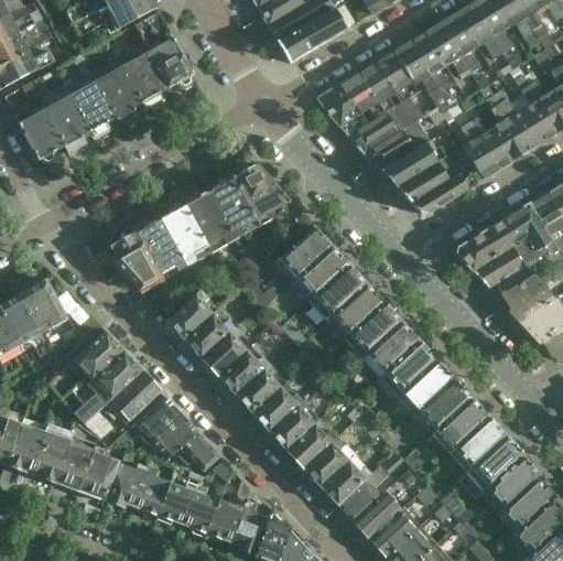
[(0,0),(0,17),(9,11),(4,3),(10,0),(0,0)]
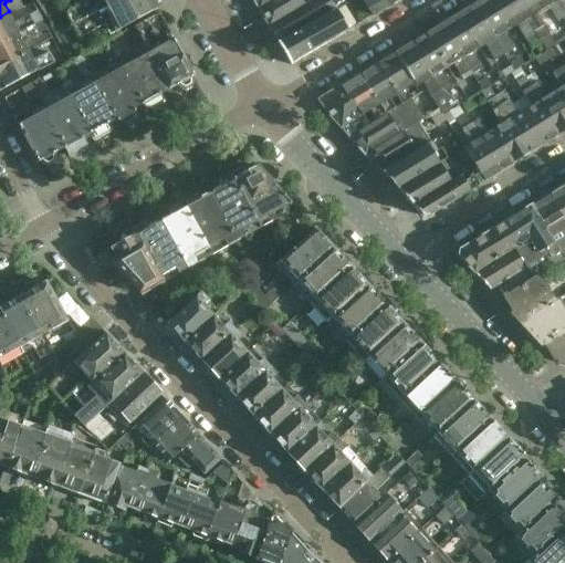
[(82,0),(65,9),(73,22),(98,8),(97,6),(105,0),(107,3),(114,0),(82,0)]
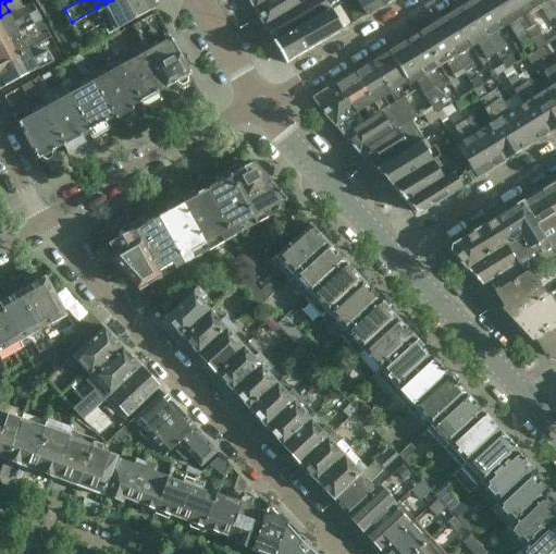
[(109,32),(156,5),(152,0),(112,0),(106,3),(108,8),(99,12),(97,8),(72,22),(78,34),(102,21),(109,32)]
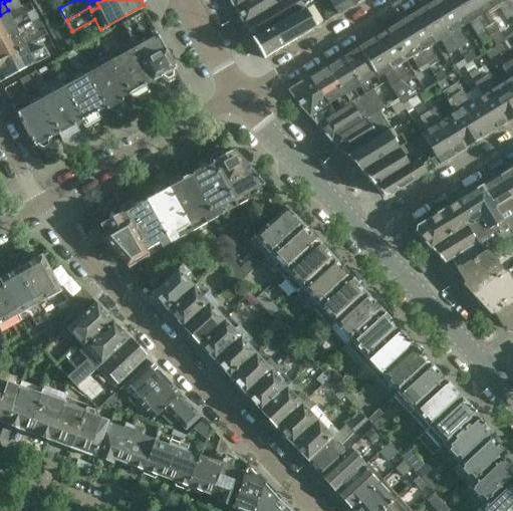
[(246,0),(236,6),(245,22),(280,0),(246,0)]
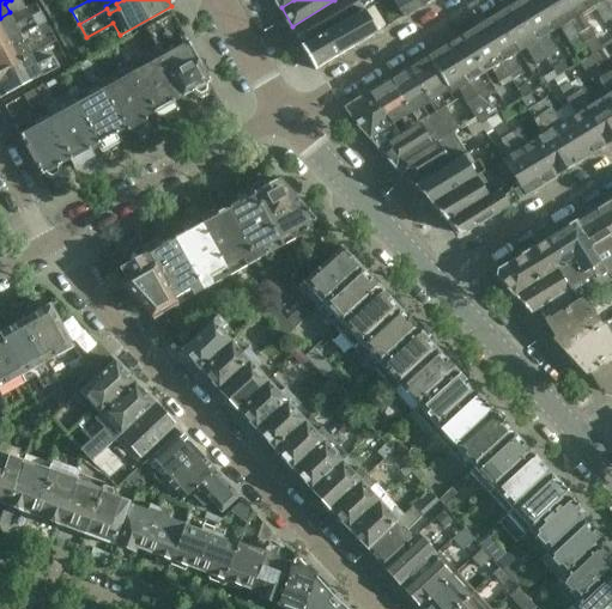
[(334,0),(292,26),(303,46),(365,7),(376,0),(334,0)]
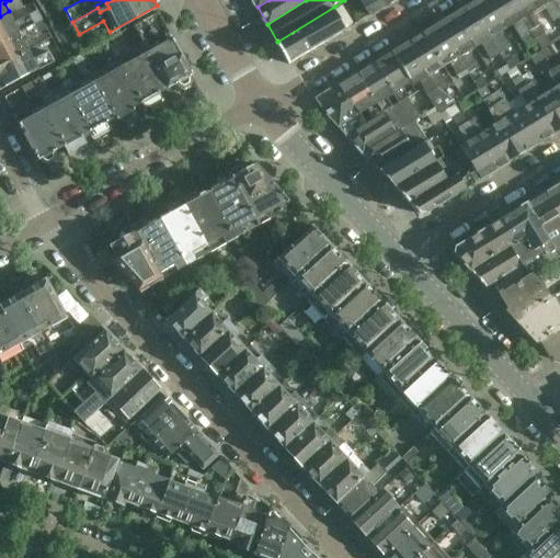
[(361,0),(369,13),(386,2),(384,0),(361,0)]
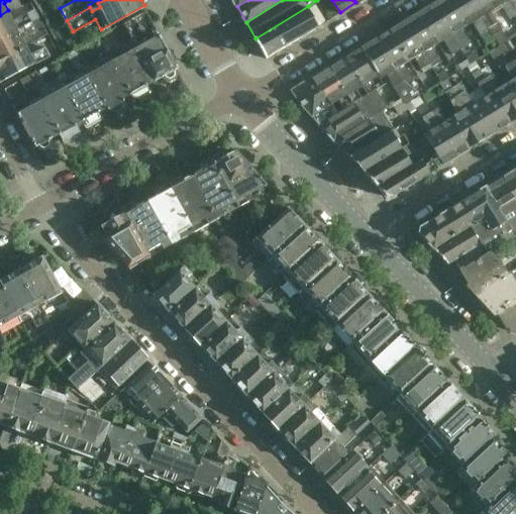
[(436,0),(433,2),(461,47),(470,42),(461,28),(467,24),(451,0),(436,0)]
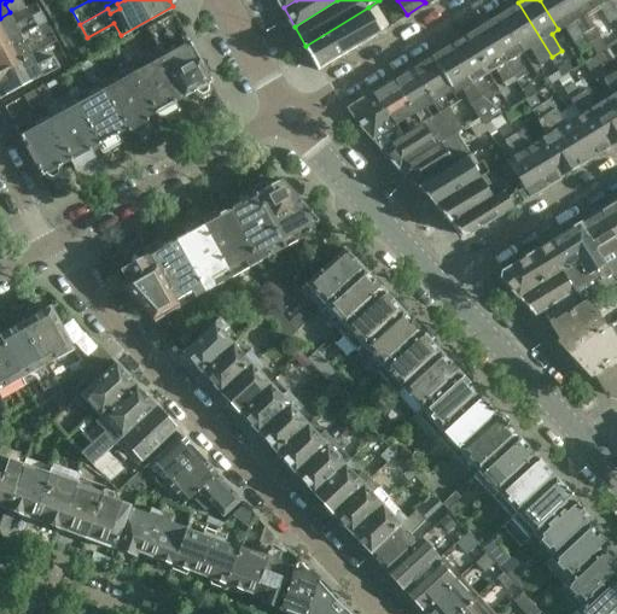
[(540,0),(558,29),(564,25),(575,42),(586,36),(563,0),(540,0)]
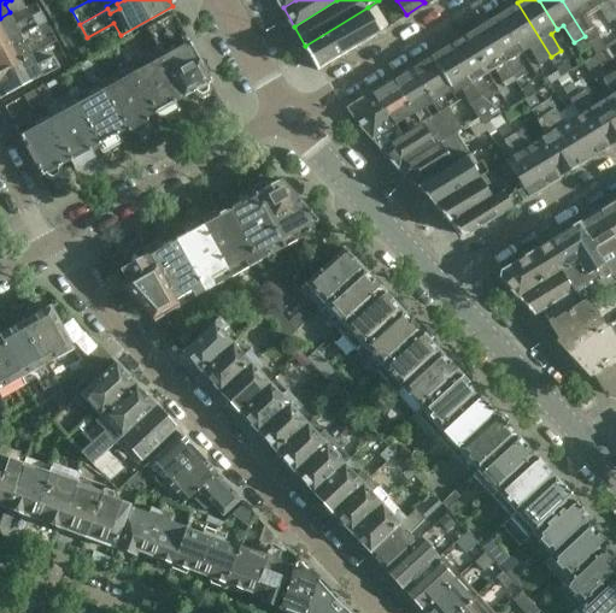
[(562,0),(585,36),(596,53),(606,47),(585,13),(592,9),(586,0),(562,0)]
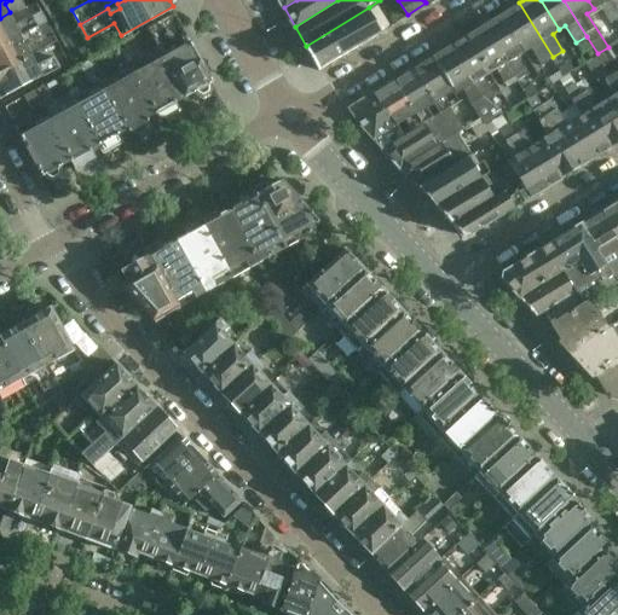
[(617,9),(612,0),(588,0),(594,9),(600,5),(611,22),(616,18),(617,22),(617,9)]
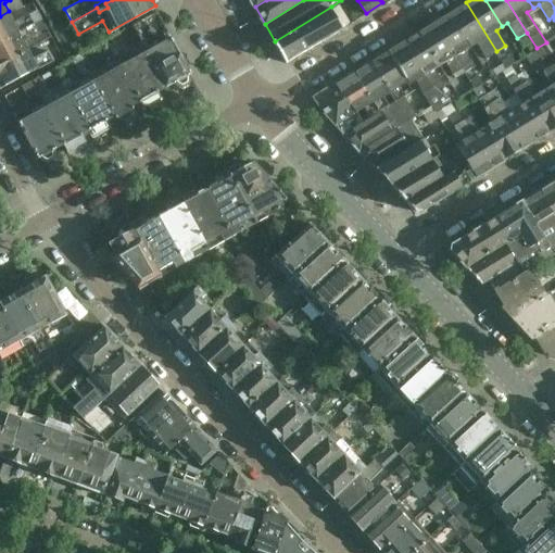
[(466,2),(450,12),(471,46),(477,42),(487,58),(496,51),(466,2)]
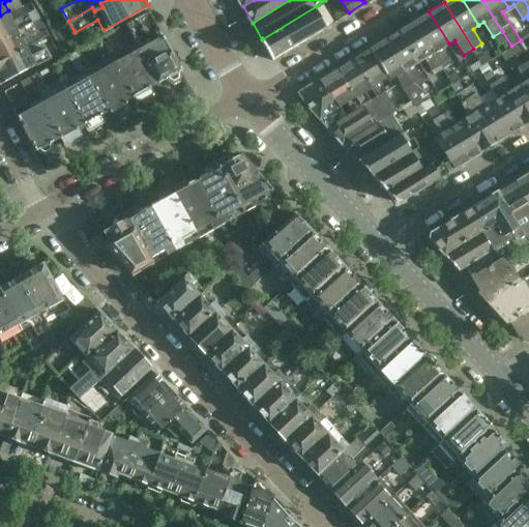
[(262,39),(273,58),(327,25),(316,6),(262,39)]
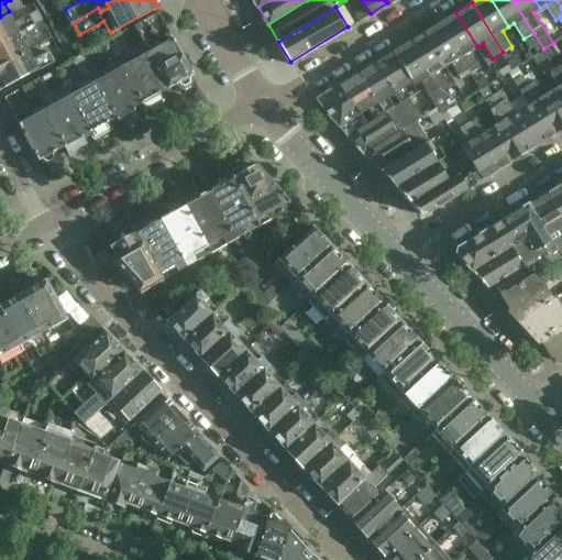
[(0,17),(0,40),(43,17),(39,8),(29,13),(14,21),(9,11),(0,17)]
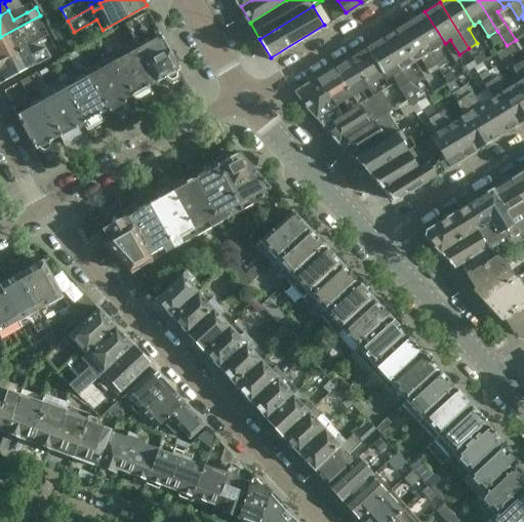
[(445,43),(425,11),(410,19),(439,67),(447,61),(439,46),(445,43)]
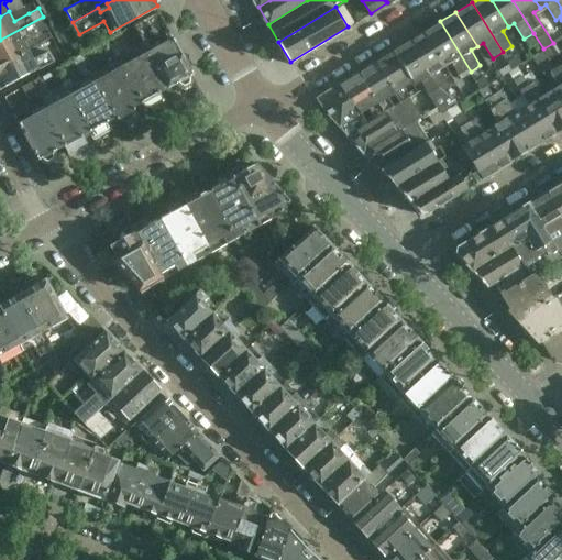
[(0,40),(0,63),(29,47),(24,40),(39,31),(47,26),(43,17),(0,40)]
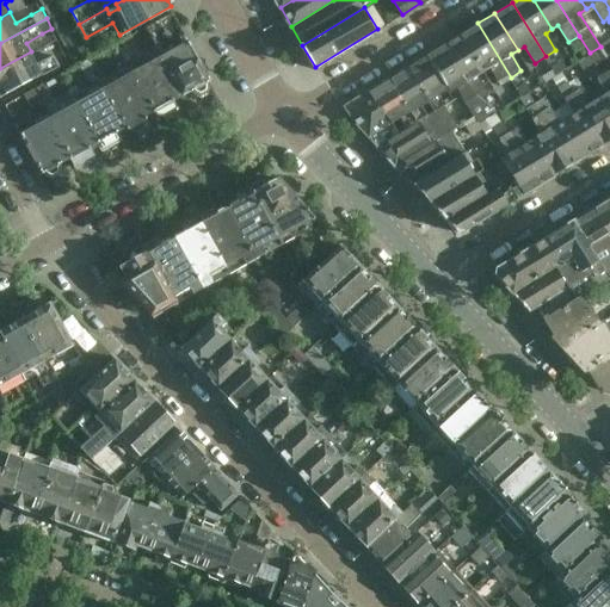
[(68,29),(63,20),(55,25),(60,33),(68,29)]
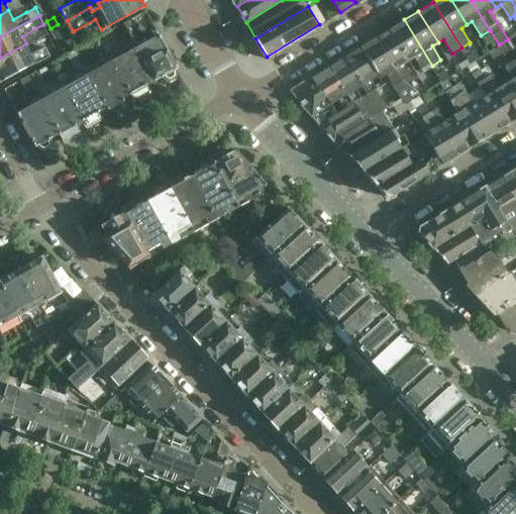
[(404,19),(390,28),(409,60),(414,57),(423,71),(432,66),(404,19)]
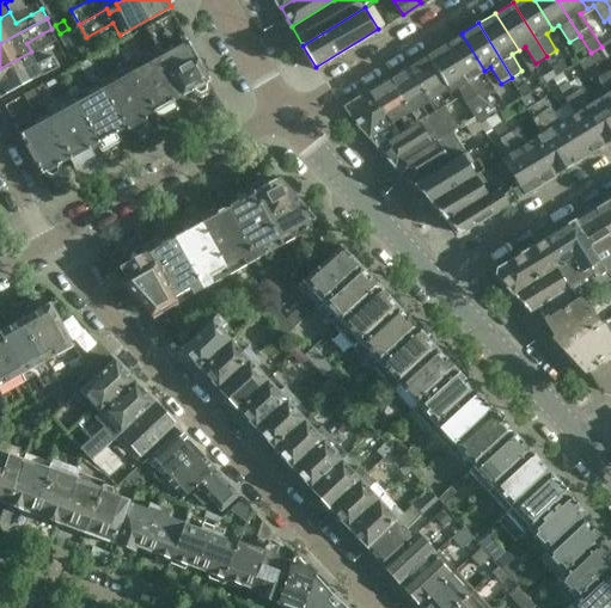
[(141,45),(150,41),(141,28),(135,31),(141,45)]
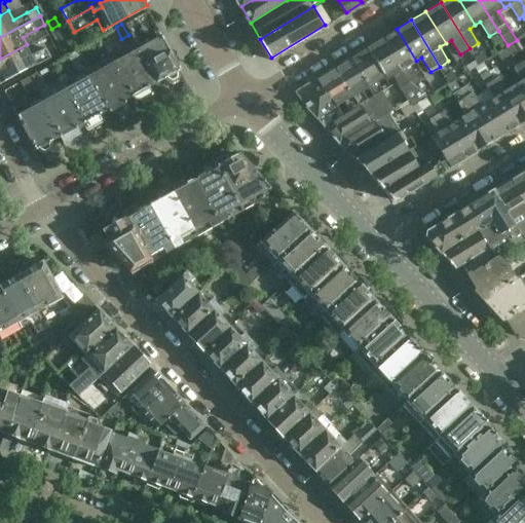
[(64,33),(59,25),(51,29),(55,37),(64,33)]
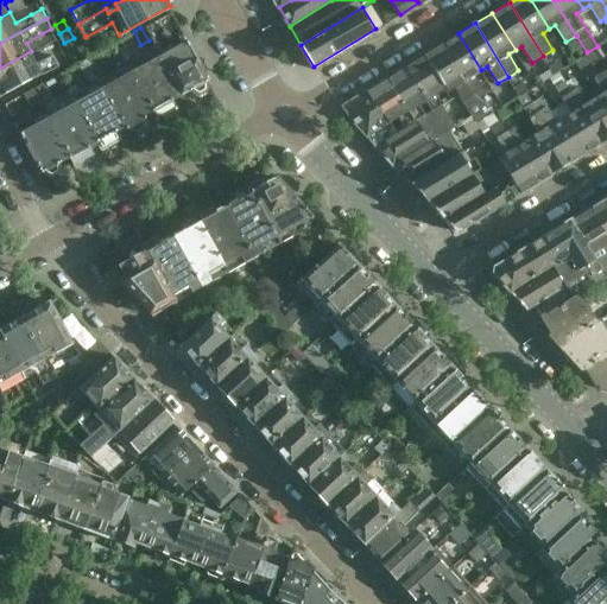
[(459,33),(442,44),(463,81),(466,80),(481,107),(491,101),(485,91),(474,75),(481,70),(459,33)]
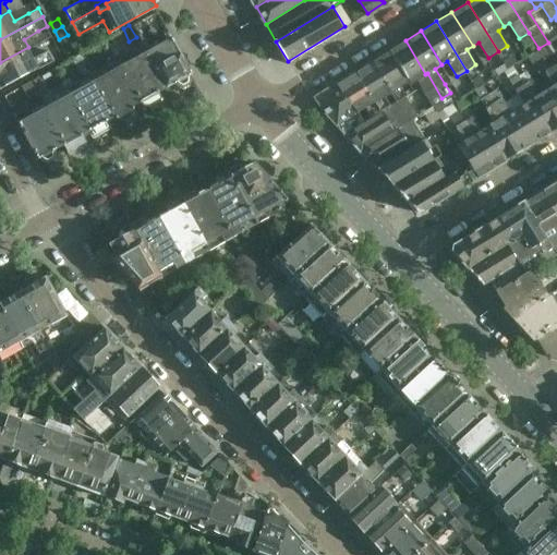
[(172,36),(144,51),(165,88),(174,82),(177,84),(181,86),(189,83),(191,76),(189,74),(191,73),(172,36)]
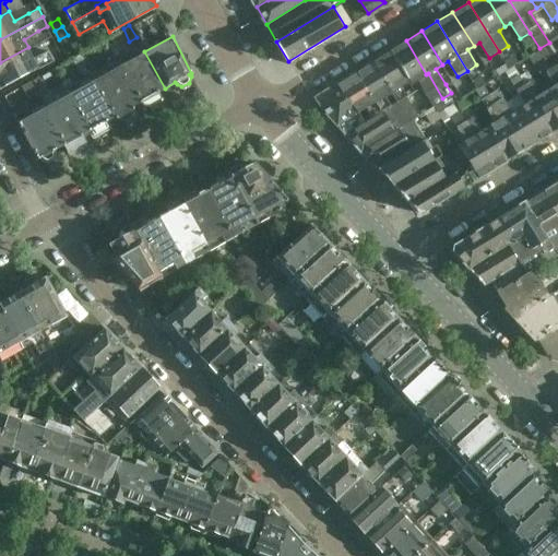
[(105,40),(96,46),(103,56),(110,51),(105,40)]
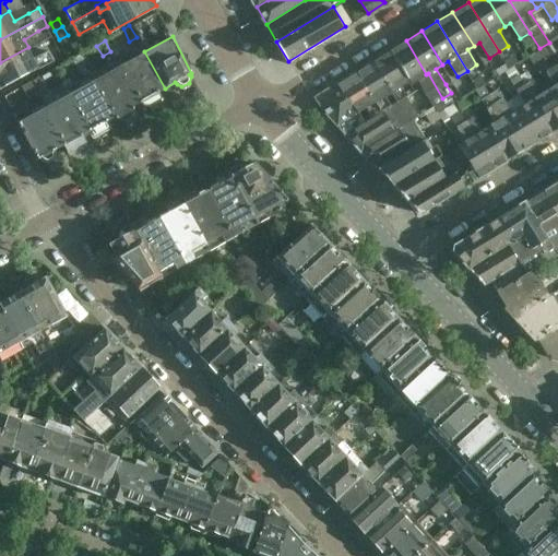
[(406,40),(390,50),(410,80),(411,83),(417,79),(422,85),(434,105),(438,111),(446,106),(442,99),(442,98),(428,73),(426,74),(406,40)]
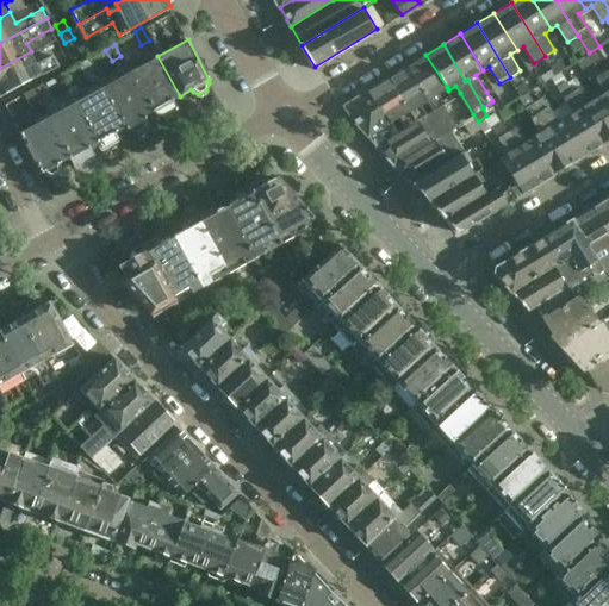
[(608,50),(604,44),(594,51),(598,61),(608,54),(608,50)]
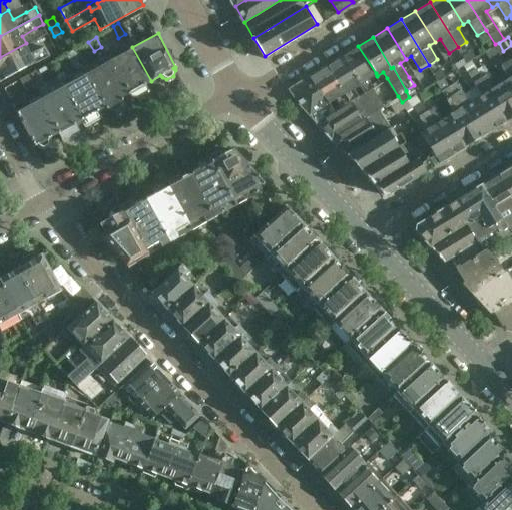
[(0,77),(1,80),(49,54),(44,44),(31,52),(26,43),(0,57),(0,77)]
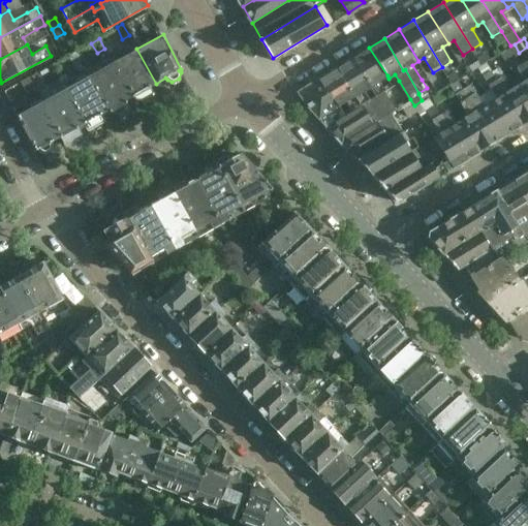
[(519,53),(515,44),(500,53),(504,59),(518,52),(519,53)]
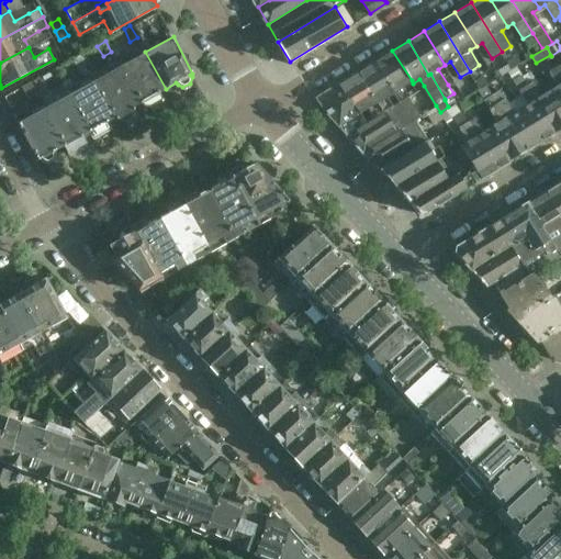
[(392,51),(374,62),(384,77),(394,92),(401,100),(408,96),(411,94),(408,91),(406,91),(403,86),(412,80),(392,51)]
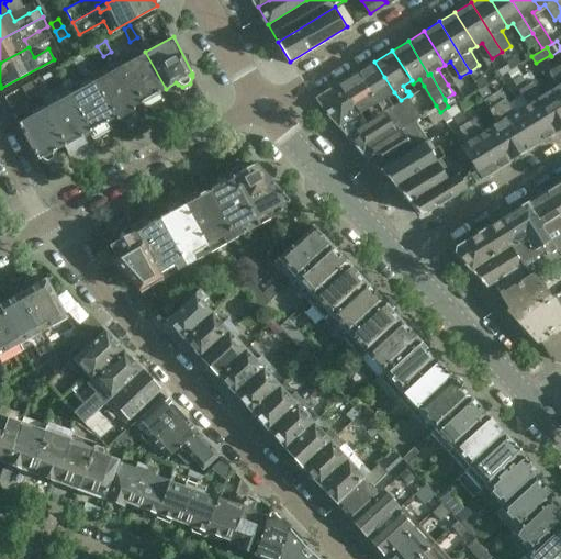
[(145,52),(120,66),(141,102),(144,109),(163,98),(159,92),(166,89),(145,52)]
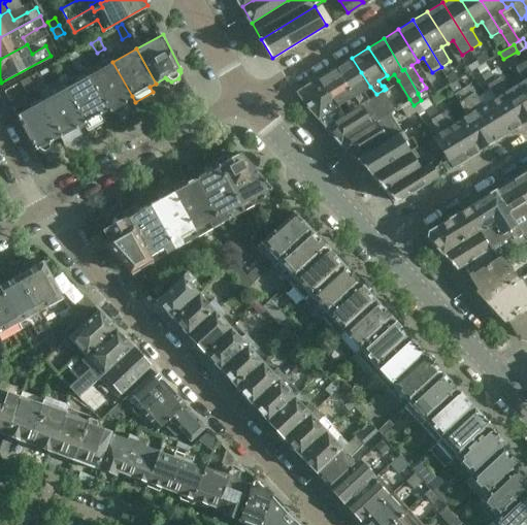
[(473,54),(476,59),(478,59),(481,64),(485,62),(485,61),(488,59),(482,48),(473,54)]
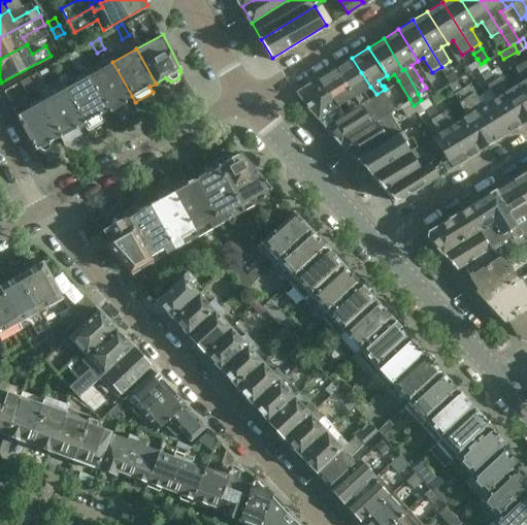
[(75,50),(68,55),(74,65),(83,61),(75,50)]
